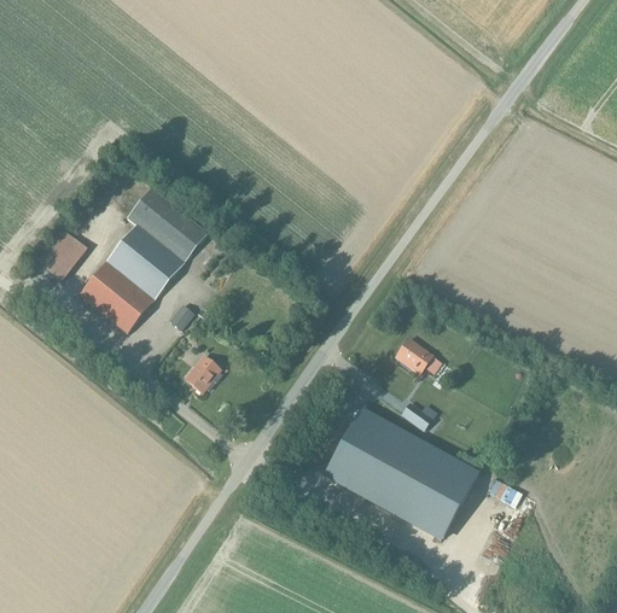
[(128,216),(138,225),(185,262),(208,233),(152,187),(128,216)]
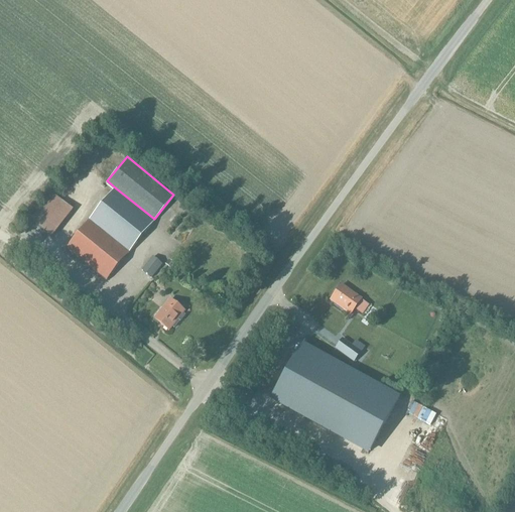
[(154,219),(115,187),(90,219),(129,250),(154,219)]
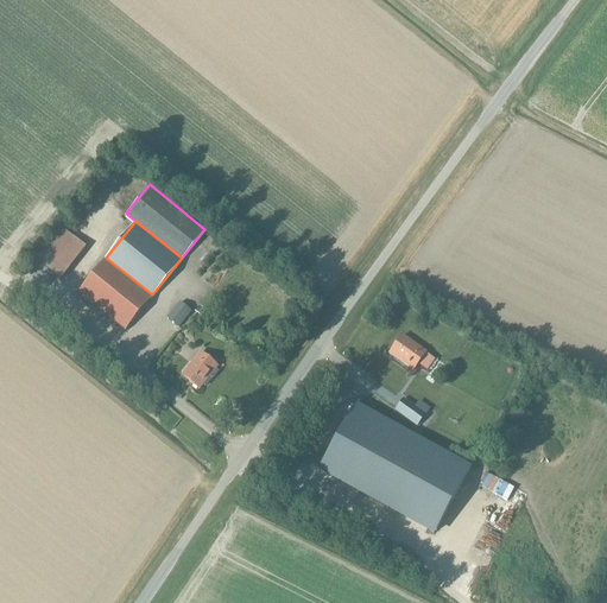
[(62,274),(87,243),(63,224),(38,256),(62,274)]
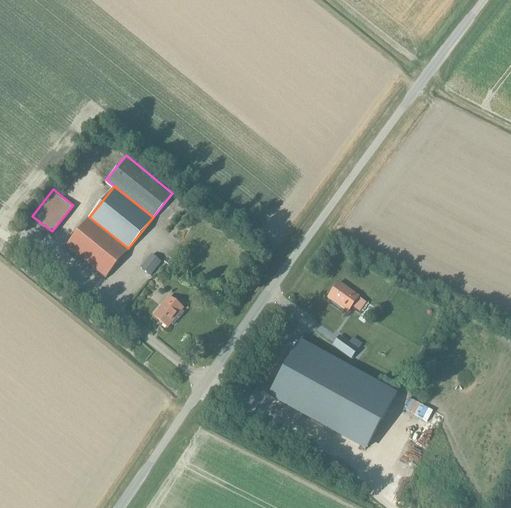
[(128,248),(89,217),(67,244),(106,275),(128,248)]
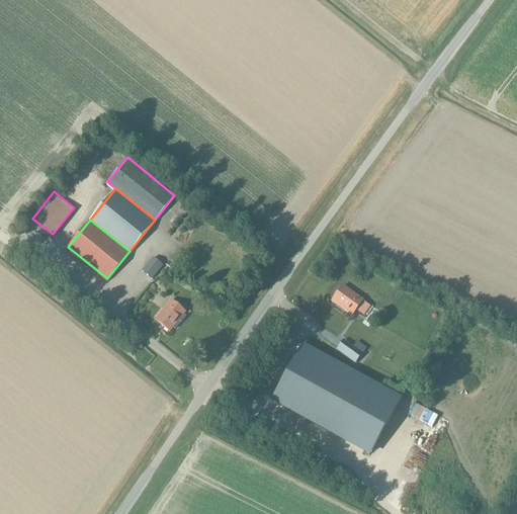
[(153,276),(163,263),(154,255),(143,268),(153,276)]
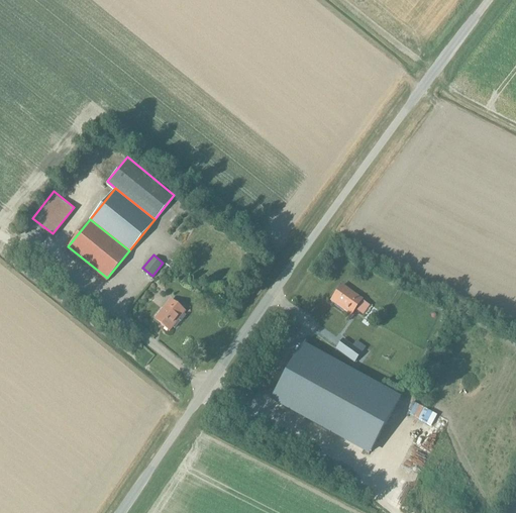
[(169,257),(165,261),(169,265),(173,261),(169,257)]
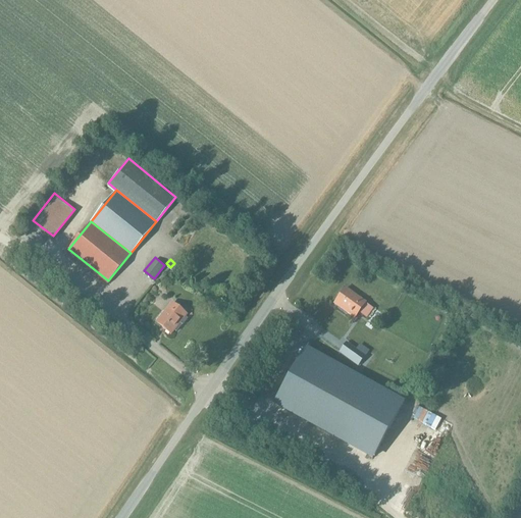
[(355,315),(366,300),(346,286),(334,301),(355,315)]
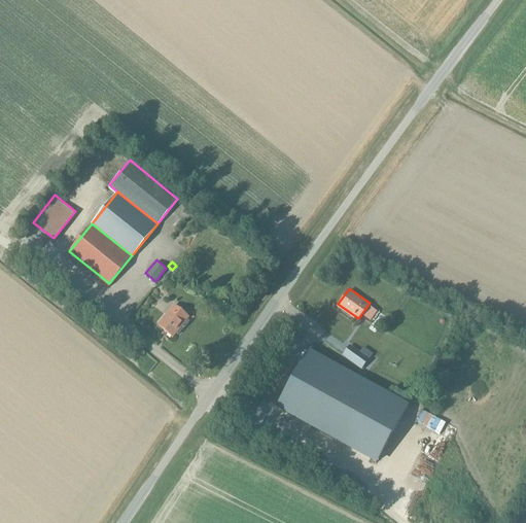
[(173,335),(189,315),(174,303),(159,322),(173,335)]
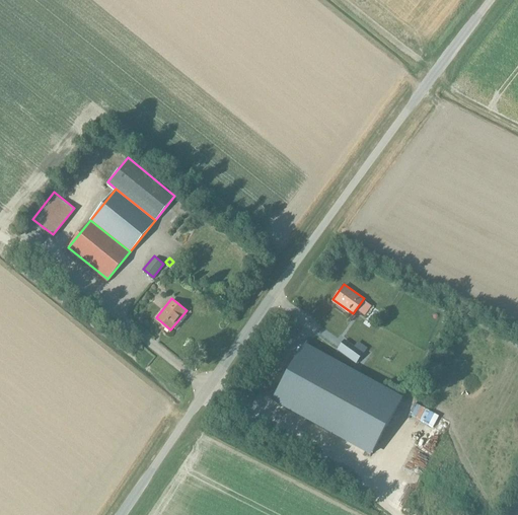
[(402,396),(304,343),(275,396),(373,450),(402,396)]
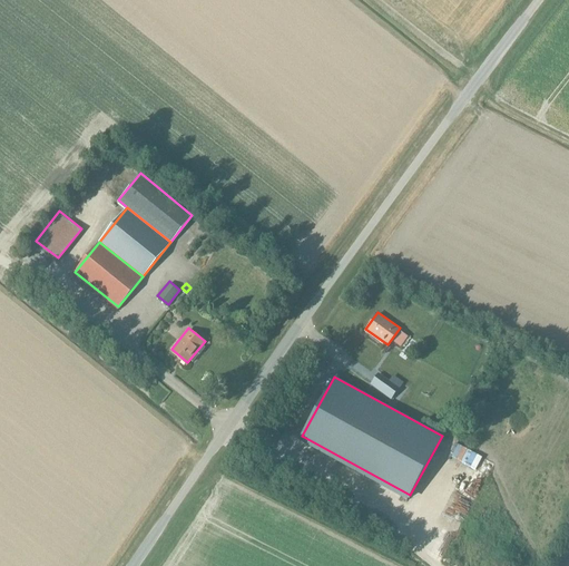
[(427,519),(440,493),(433,489),(420,516),(427,519)]
